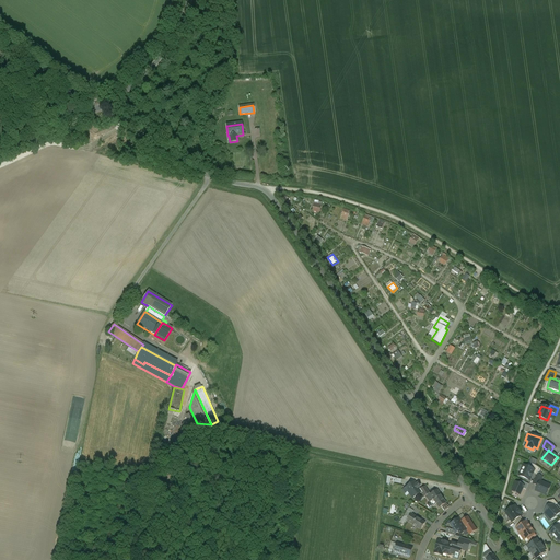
[(539,469),(536,466),(533,465),(531,468),(534,470),(533,473),(537,475),(539,469)]
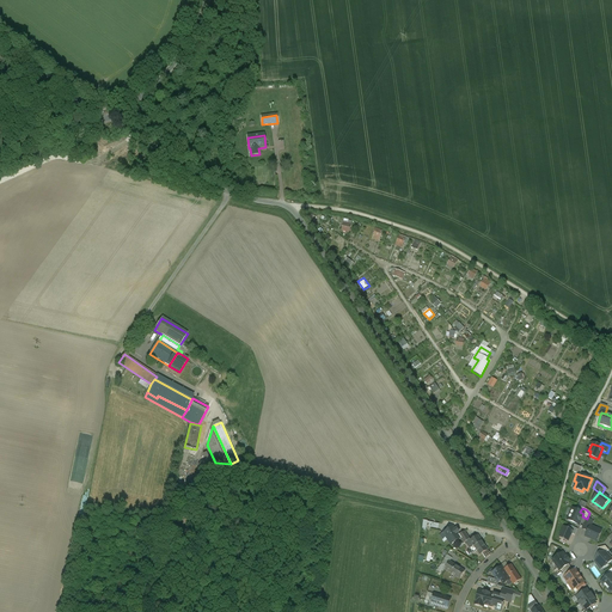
[(580,512),(573,509),(568,520),(579,525),(581,521),(582,518),(582,516),(583,514),(580,512)]
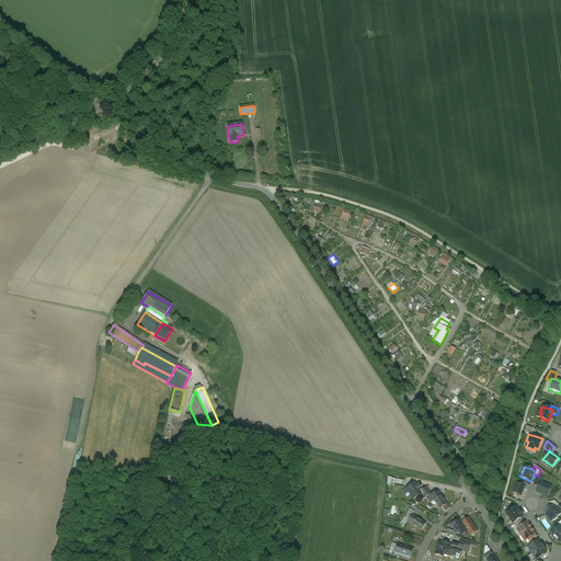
[(538,476),(534,485),(539,488),(541,483),(544,479),(538,476)]
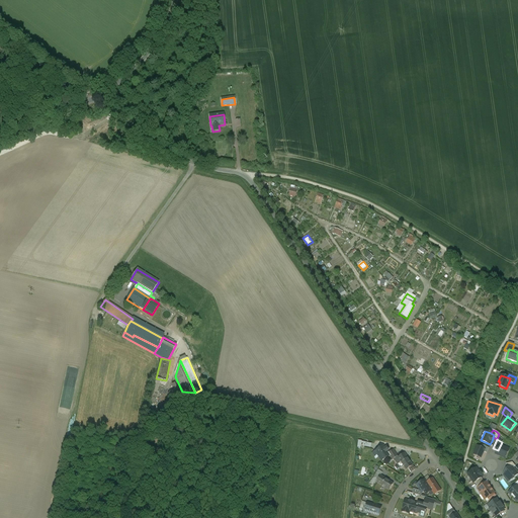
[(358,440),(357,448),(360,448),(361,445),(371,447),(372,443),(358,440)]
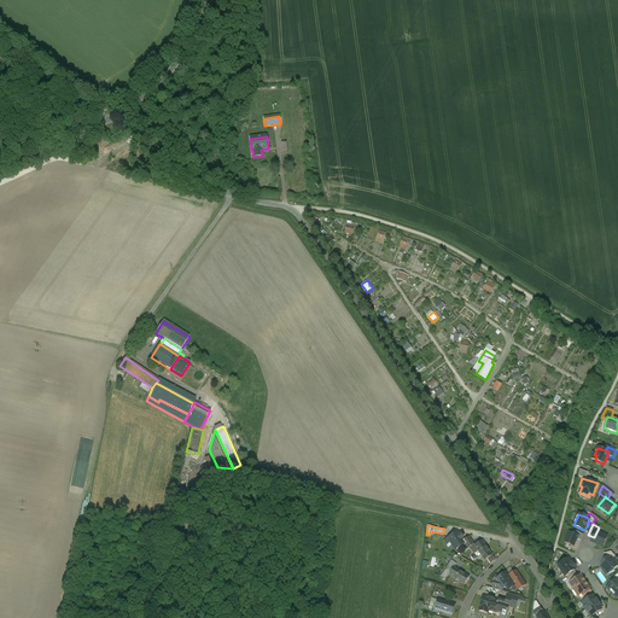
[(583,535),(575,531),(573,535),(578,537),(577,540),(581,541),(583,535)]
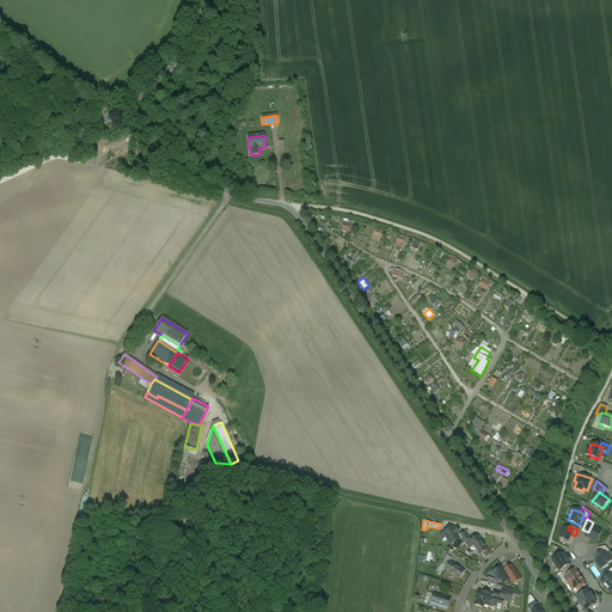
[(453,527),(444,533),(451,545),(460,538),(459,536),(459,534),(458,533),(459,533),(458,531),(457,528),(454,530),(453,527)]
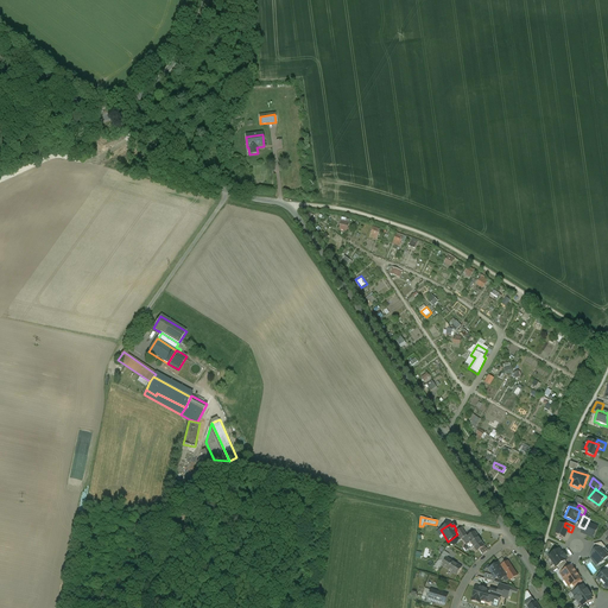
[(561,524),(556,533),(564,538),(568,531),(569,529),(564,526),(561,524)]
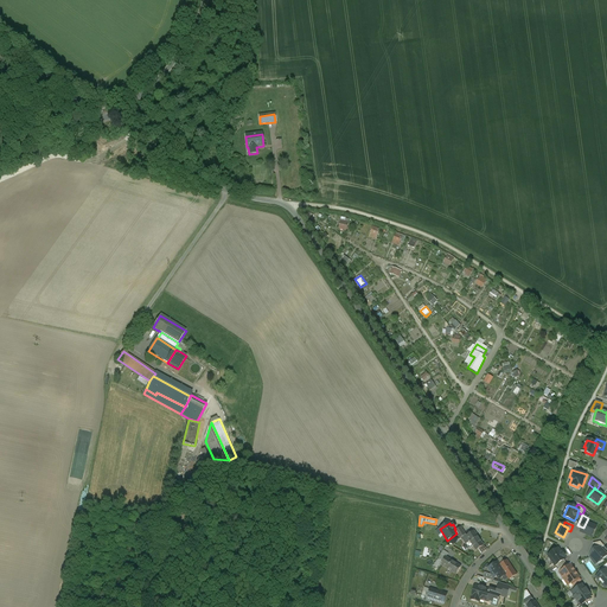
[(586,523),(583,528),(581,532),(592,537),(596,528),(586,523)]
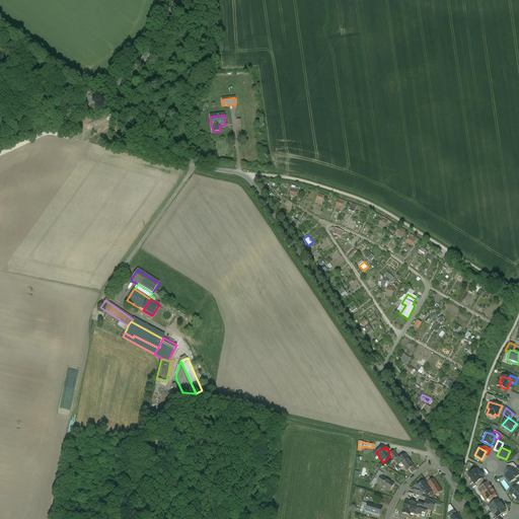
[(390,453),(389,454),(390,456),(393,460),(394,460),(398,465),(401,463),(398,458),(394,451),(390,453)]
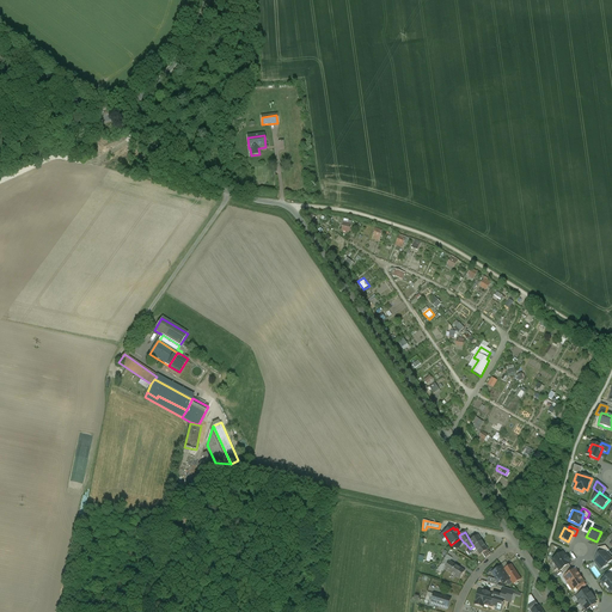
[(488,550),(477,536),(470,540),(473,546),(479,556),(488,550)]
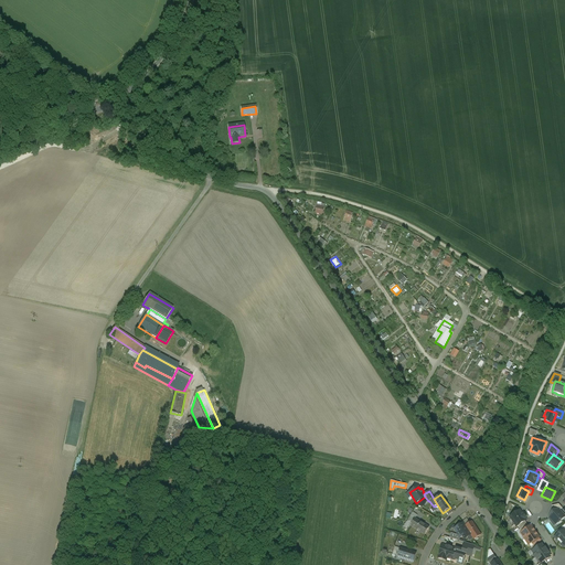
[(443,513),(437,504),(434,507),(439,515),(443,513)]
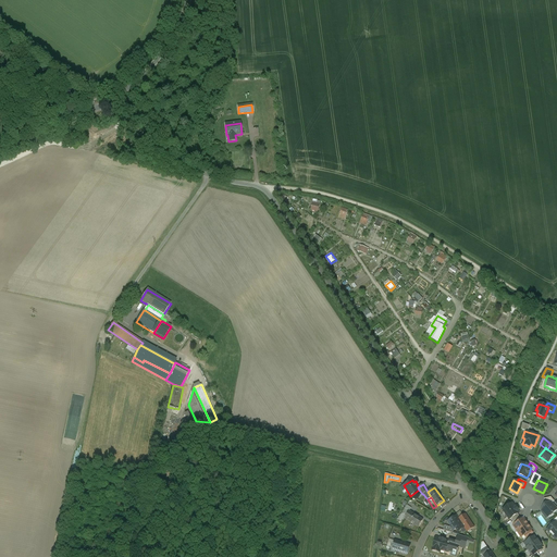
[(551,503),(545,504),(541,511),(544,515),(546,514),(549,517),(553,516),(553,515),(556,509),(552,504),(551,503)]
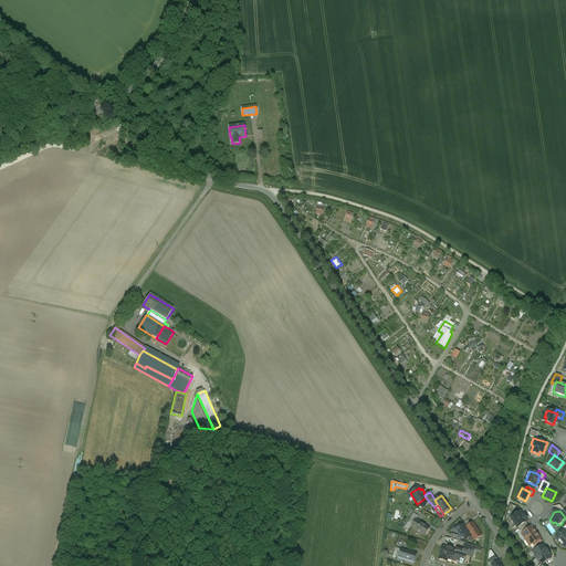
[(523,516),(521,512),(512,517),(513,521),(514,522),(515,524),(516,525),(519,527),(526,522),(527,522),(525,520),(527,520),(524,515),(523,516)]
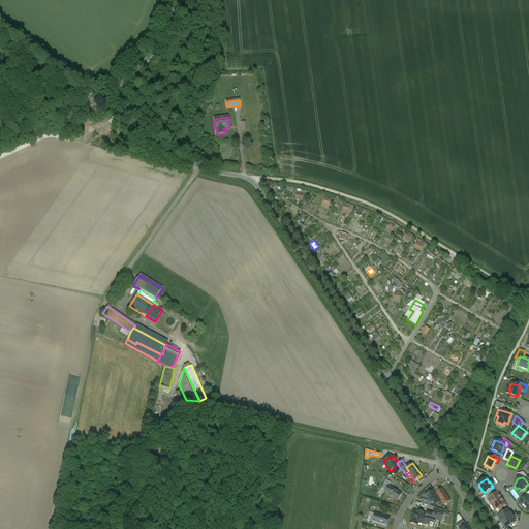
[(402,494),(389,486),(386,490),(384,492),(385,493),(398,500),(402,494)]
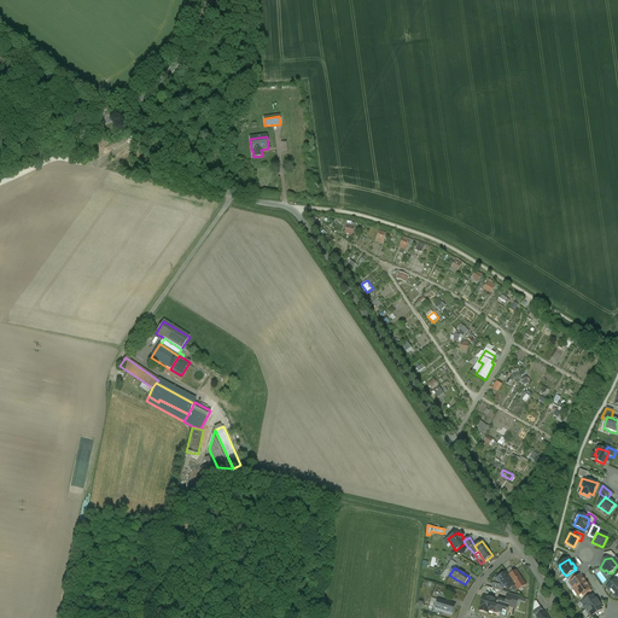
[(508,576),(516,586),(519,590),(526,586),(517,571),(508,576)]
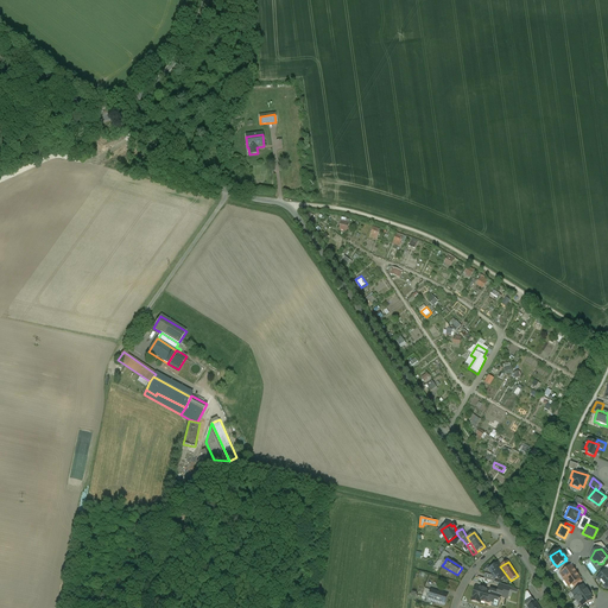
[(499,563),(489,569),(493,575),(495,578),(498,577),(500,581),(507,576),(500,567),(499,563)]
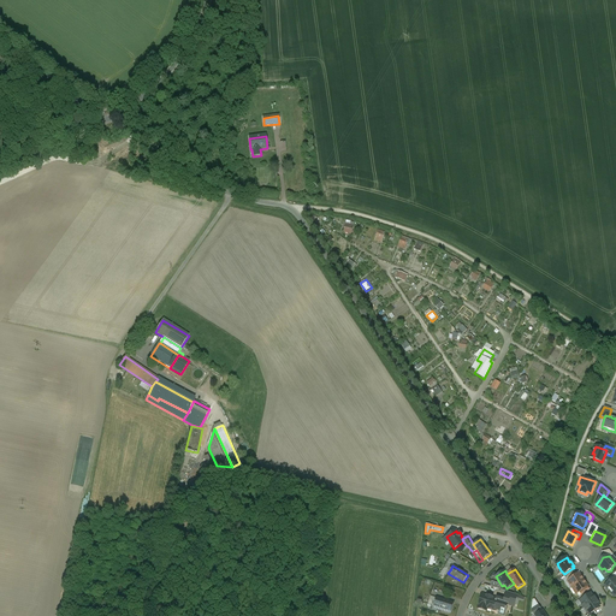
[(576,576),(568,581),(573,588),(584,580),(579,574),(576,576)]
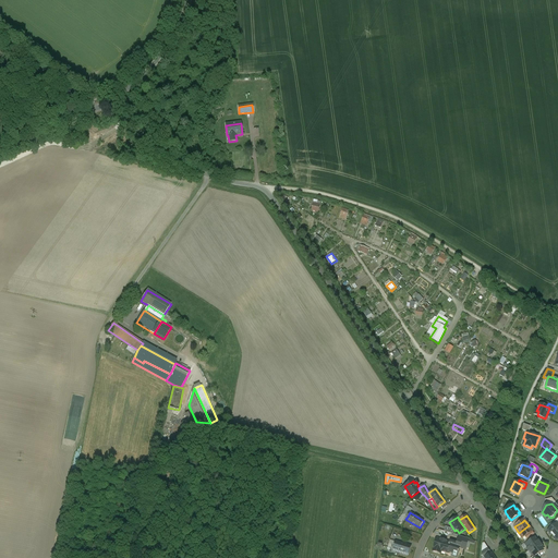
[(557,524),(557,523),(548,532),(557,541),(557,538),(557,524)]
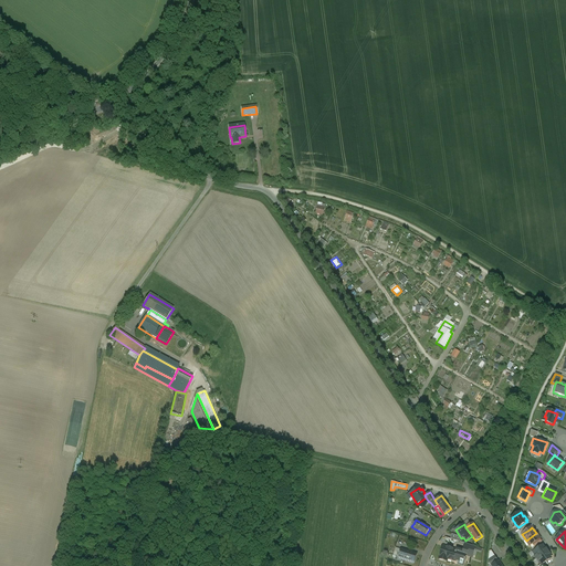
[(536,533),(526,541),(530,546),(532,544),(540,540),(536,533)]
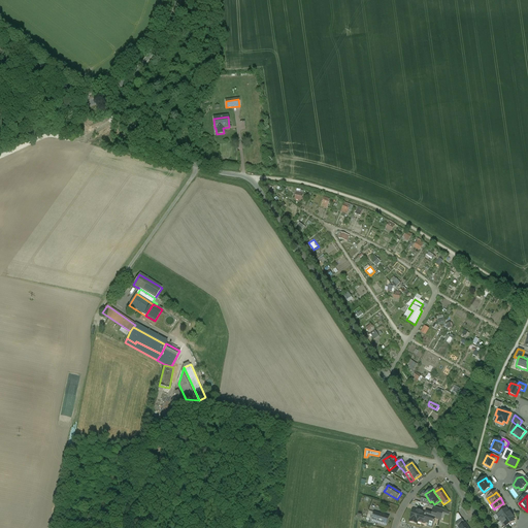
[(443,510),(434,507),(432,516),(431,517),(440,520),(443,510)]
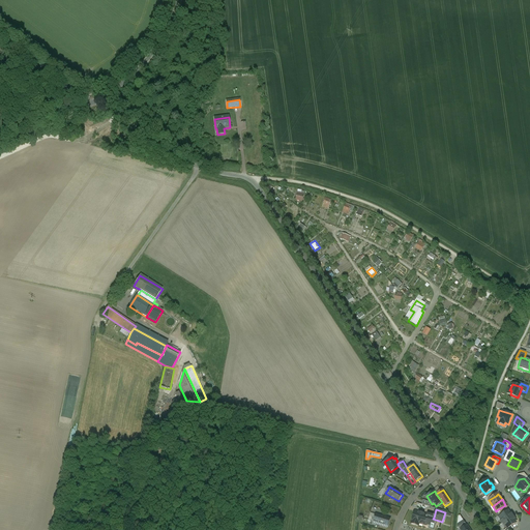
[(430,517),(415,511),(411,524),(418,526),(419,524),(428,526),(427,527),(434,529),(435,525),(436,525),(436,524),(430,522),(429,521),(429,519),(431,520),(432,519),(433,517),(433,516),(431,516),(430,517)]
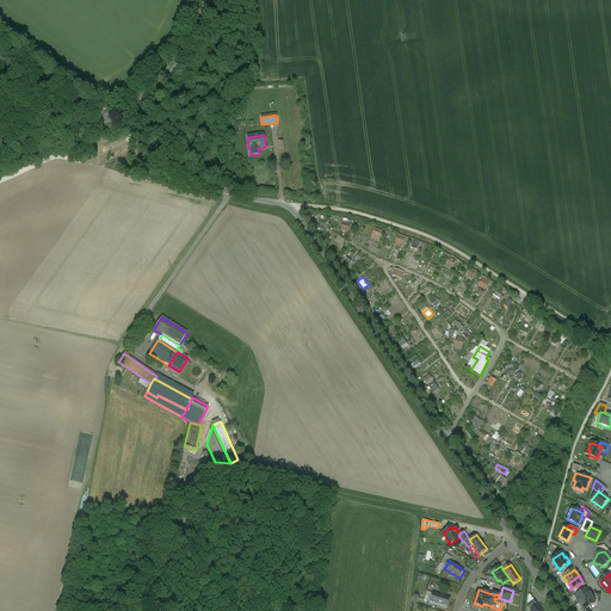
[(576,596),(575,597),(578,599),(576,600),(579,604),(592,596),(590,592),(588,593),(586,590),(585,590),(576,596)]
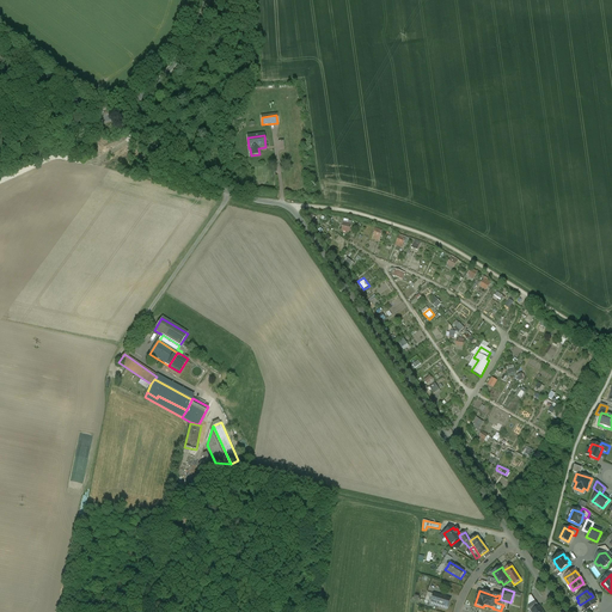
[(451,599),(434,594),(433,599),(432,603),(430,605),(447,610),(447,607),(448,609),(451,599)]
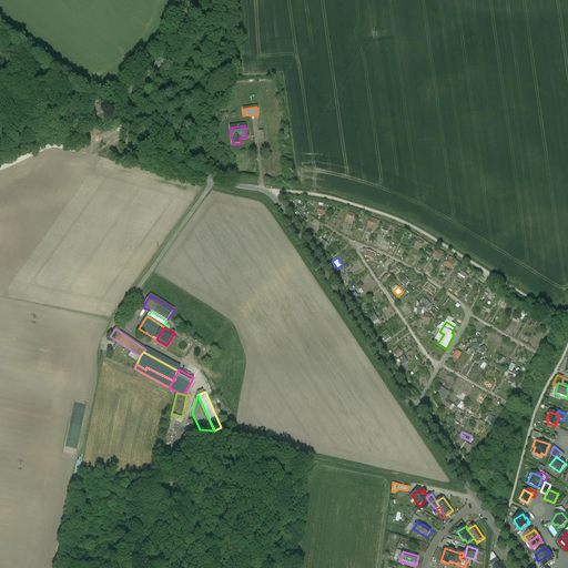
[(550,554),(538,561),(540,565),(541,565),(543,567),(544,567),(548,564),(553,561),(550,558),(553,557),(550,554)]
